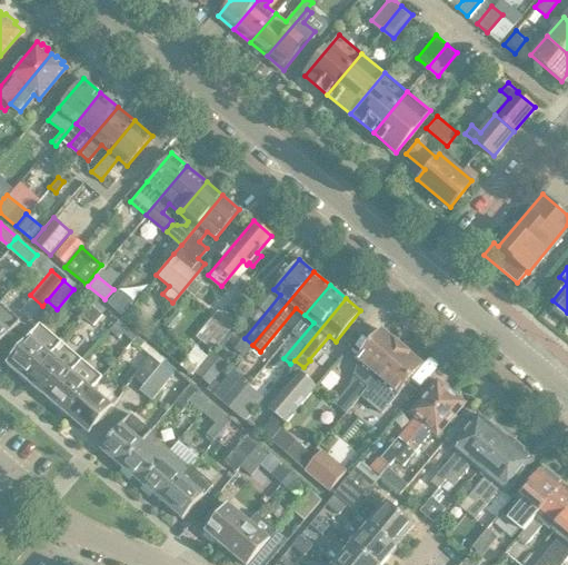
[(0,342),(19,319),(0,303),(0,342)]
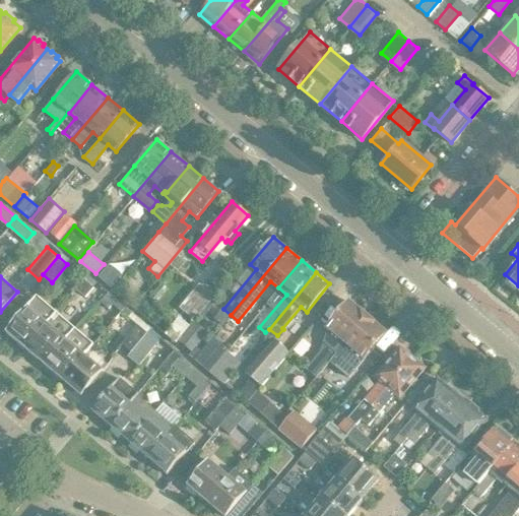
[(92,285),(82,277),(75,286),(84,294),(92,285)]
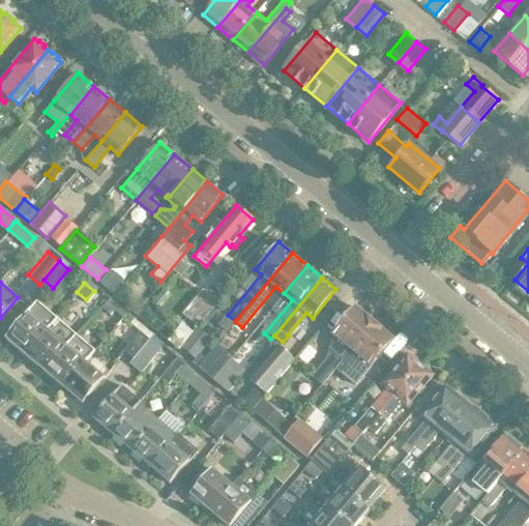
[(181,313),(197,325),(217,301),(202,288),(181,313)]
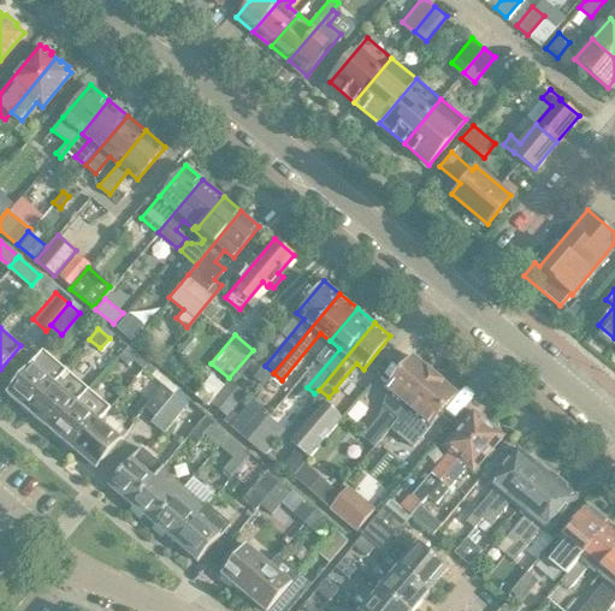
[(29,411),(65,368),(42,350),(33,362),(6,393),(29,411)]
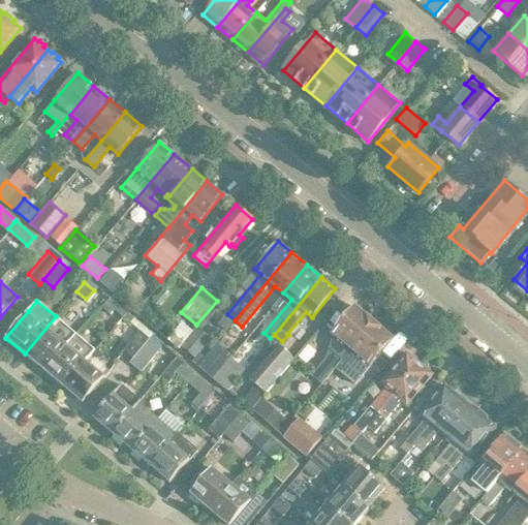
[(354,305),(331,333),(325,356),(311,373),(321,382),(335,366),(373,319),(354,305)]
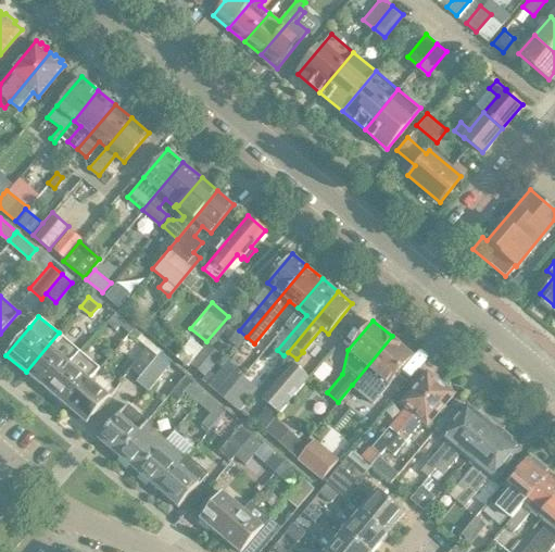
[(59,333),(26,372),(46,388),(78,350),(59,333)]
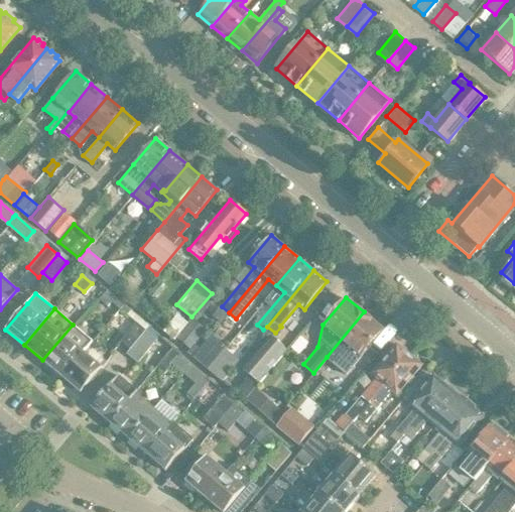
[(383,328),(364,311),(327,357),(337,365),(351,348),(360,355),(383,328)]
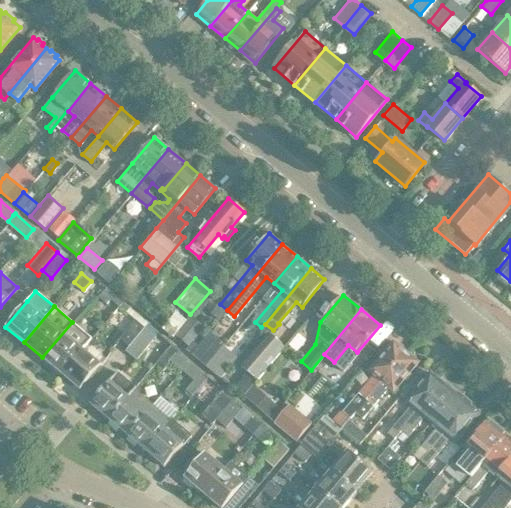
[(174,333),(188,345),(203,327),(188,315),(174,333)]
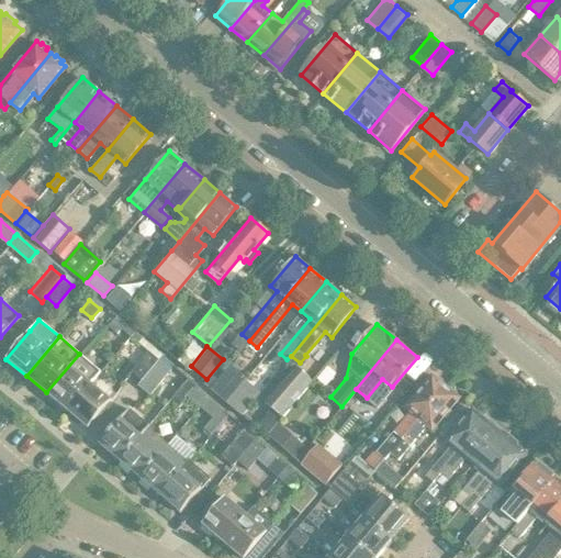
[(142,377),(157,357),(147,349),(131,368),(142,377)]
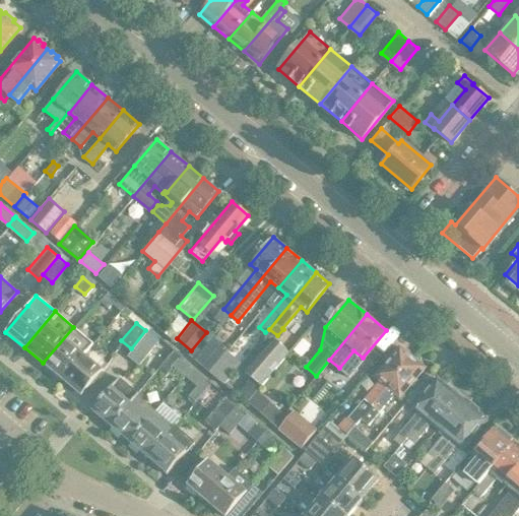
[(73,327),(43,363),(62,379),(92,342),(73,327)]
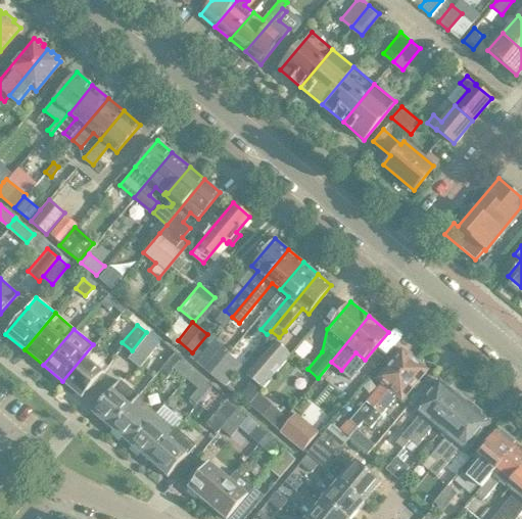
[(132,350),(128,356),(139,365),(158,341),(146,332),(132,350)]
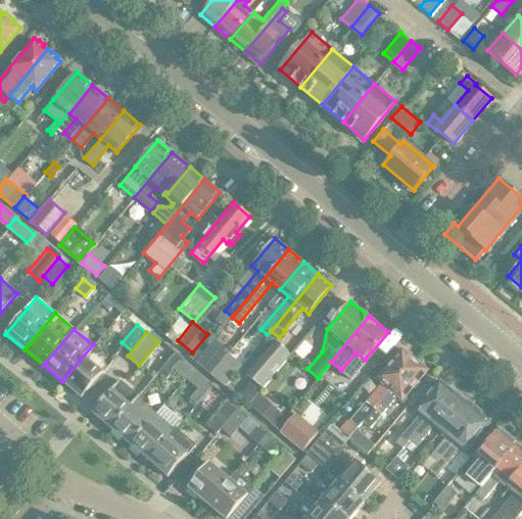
[(246,373),(253,379),(240,395),(248,403),(263,386),(290,354),(274,339),(246,373)]
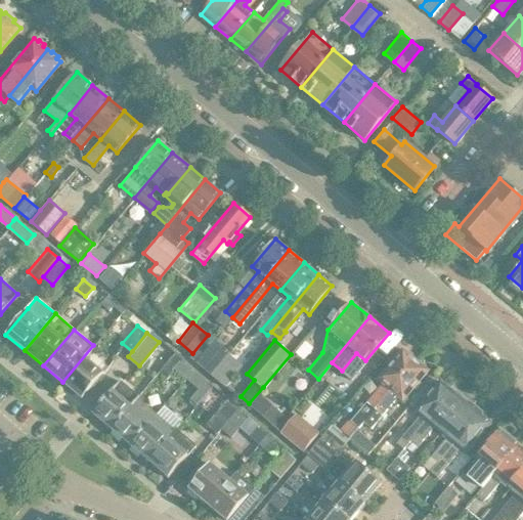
[(93,345),(62,382),(82,398),(104,372),(85,356),(93,346),(93,345)]
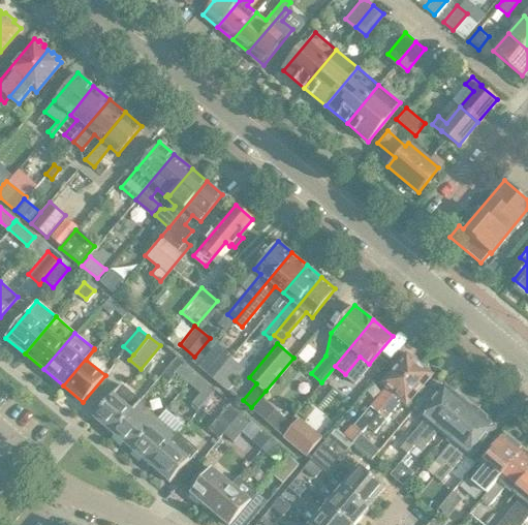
[(385,385),(369,404),(362,413),(369,421),(377,411),(418,362),(417,361),(417,357),(412,352),(408,352),(406,350),(380,381),(385,385)]
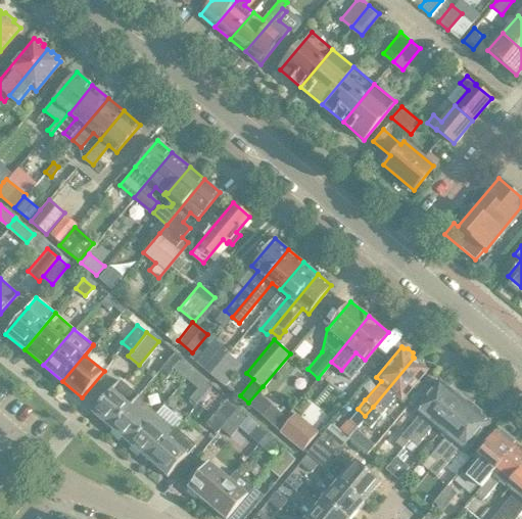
[(210,373),(220,363),(204,349),(195,361),(210,373)]
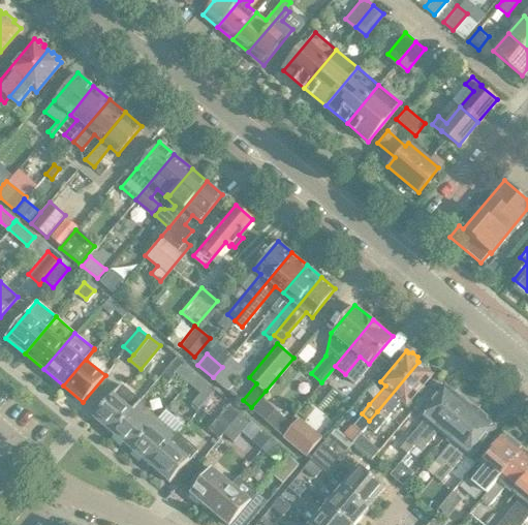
[(421,364),(418,362),(377,411),(369,421),(366,425),(374,432),(401,399),(406,403),(432,372),(430,371),(430,367),(425,363),(421,364)]
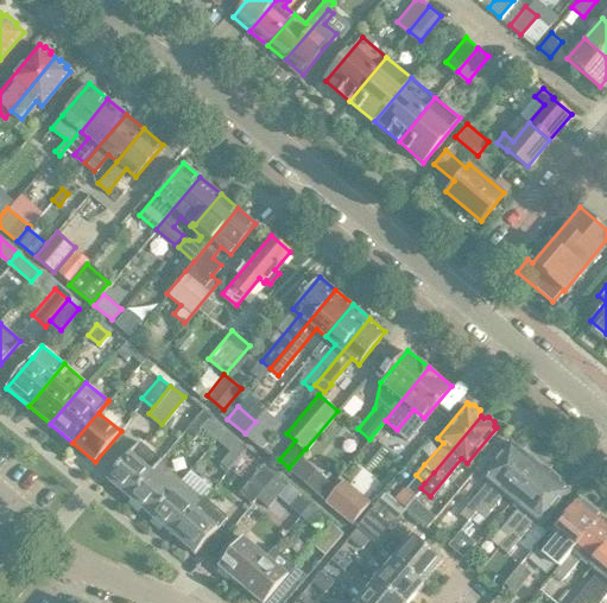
[(216,437),(222,430),(207,417),(201,424),(216,437)]
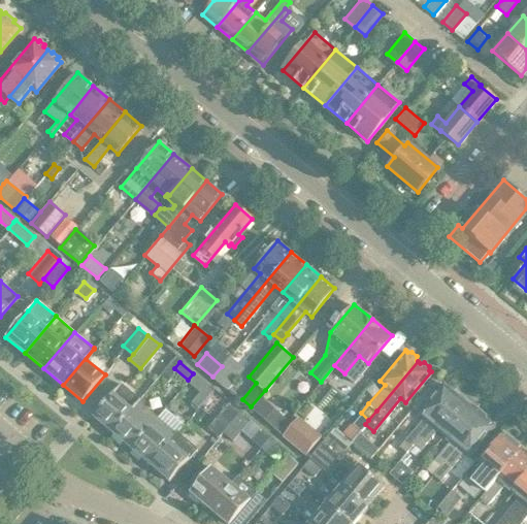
[(222,366),(212,377),(226,388),(235,377),(222,366)]
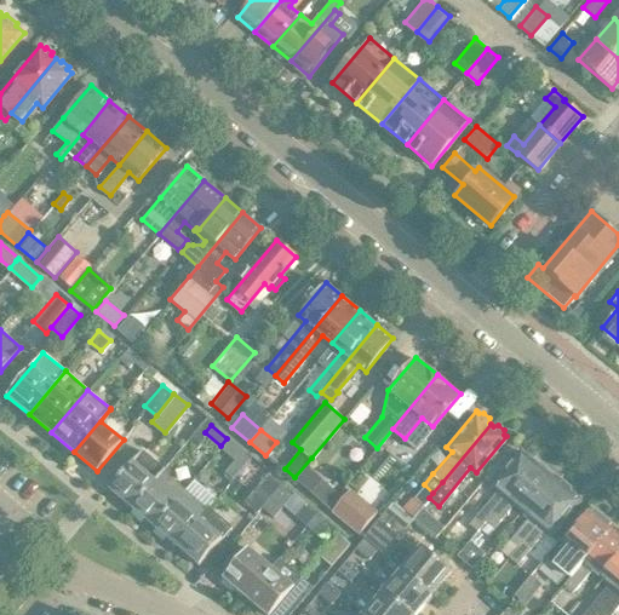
[(227,438),(221,446),(235,459),(224,472),(231,477),(248,458),(227,438)]
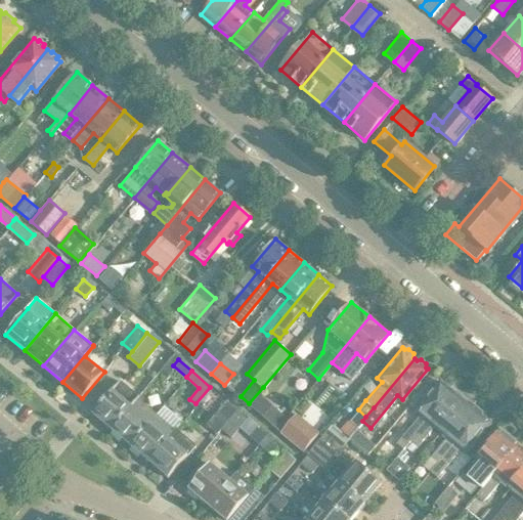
[(93,412),(113,428),(137,398),(137,397),(139,395),(120,380),(113,388),(93,412)]
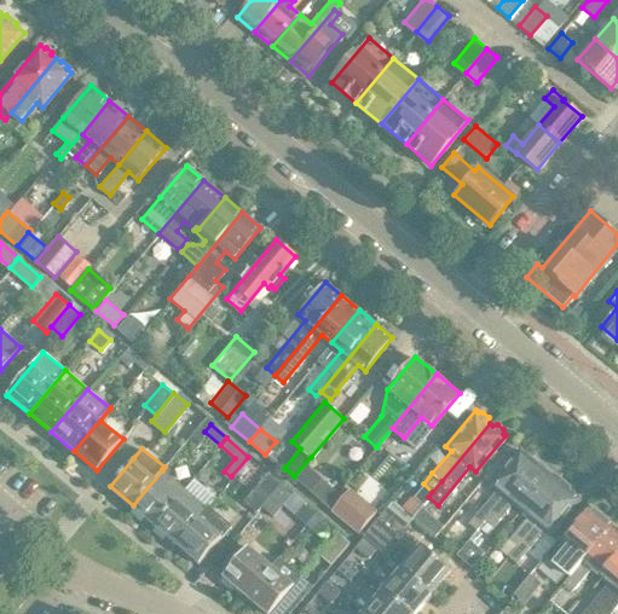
[(487,520),(538,458),(533,455),(532,457),(520,449),(491,484),(497,488),(468,522),(477,529),(485,519),(487,520)]
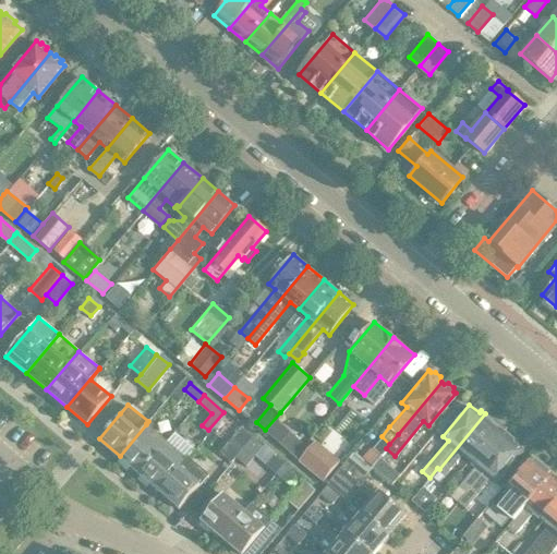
[(470,458),(499,422),(494,417),(492,419),(485,413),(439,469),(444,473),(462,452),(470,458)]
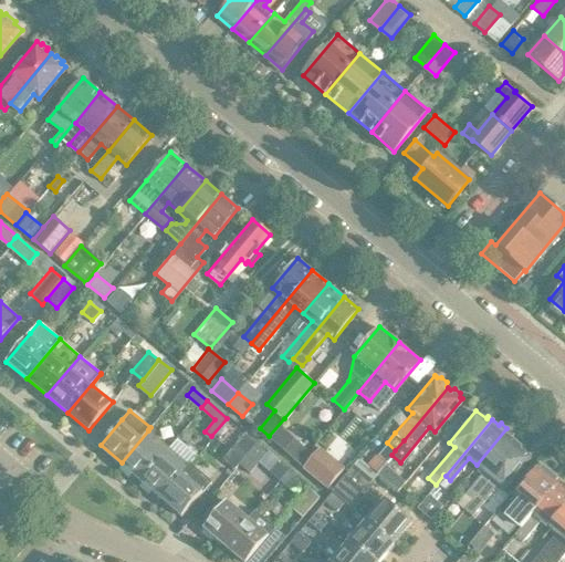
[(272,441),(297,461),(307,449),(283,428),(272,441)]
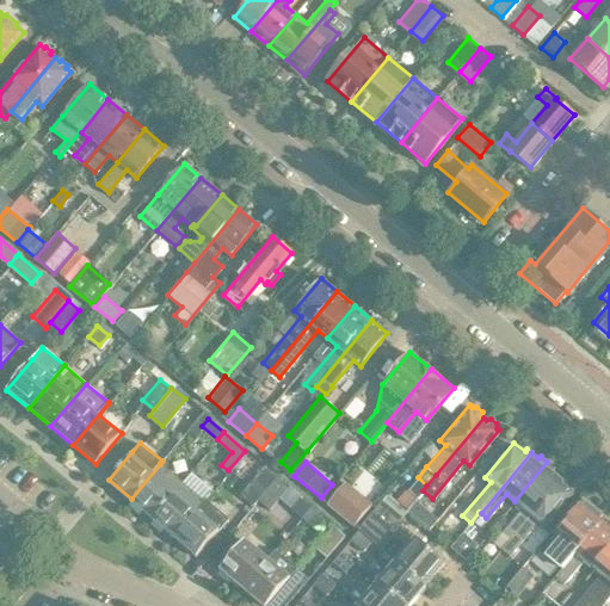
[(509,537),(559,476),(552,470),(554,468),(547,462),(515,501),(522,507),(503,531),(509,537)]
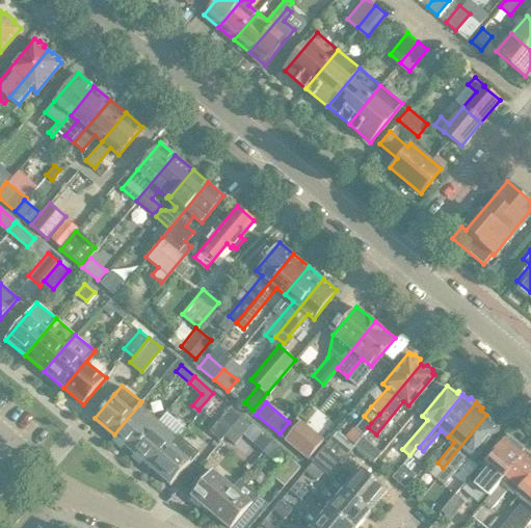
[(133,450),(159,420),(139,404),(114,434),(133,450)]
